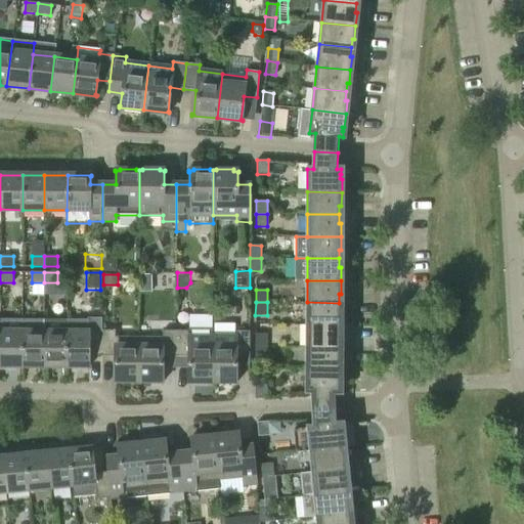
[(339,303),(307,302),(307,324),(341,324),(341,311),(339,311),(339,303)]
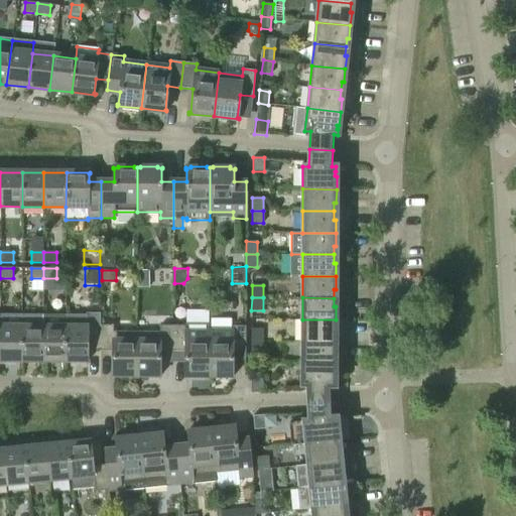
[(0,313),(0,360),(21,361),(21,327),(21,314),(0,313)]
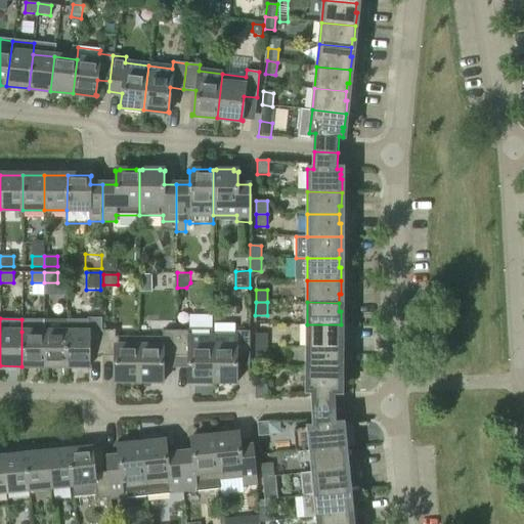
[(101,356),(101,331),(101,318),(88,318),(88,319),(67,319),(66,366),(90,366),(90,365),(89,365),(89,356),(101,356)]
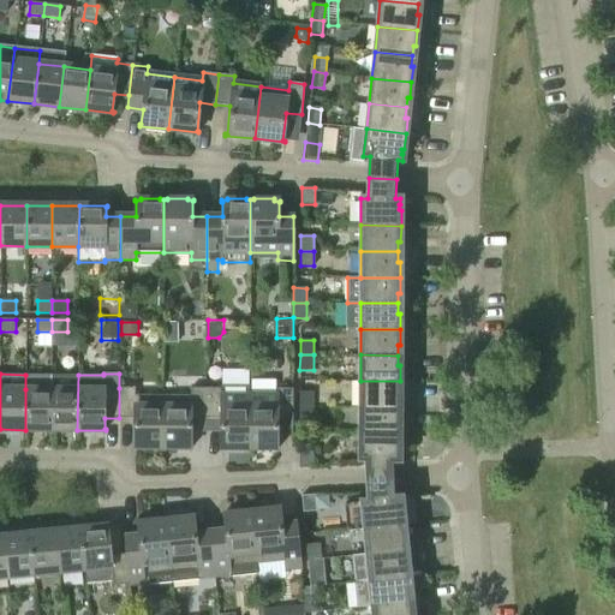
[(52,375),(25,375),(25,389),(25,430),(52,430),(52,375)]
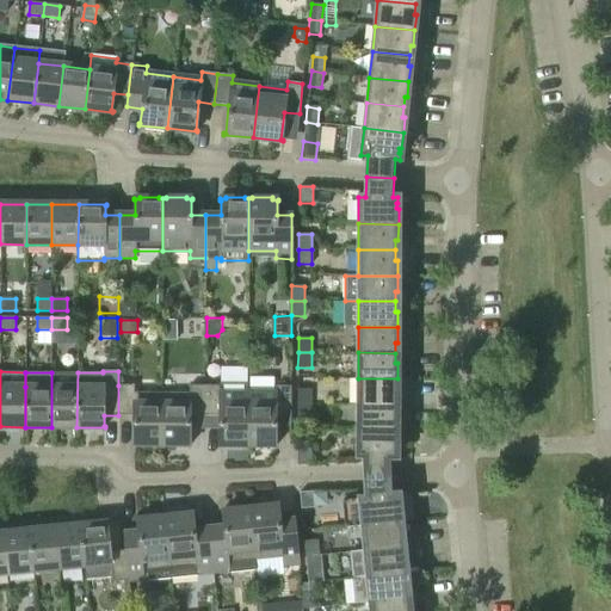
[(78,372),(51,372),(51,427),(76,427),(78,372)]
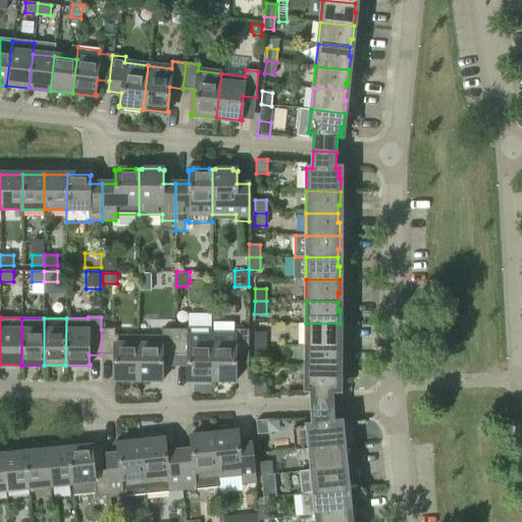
[(306,323),(305,346),(337,346),(337,336),(340,336),(340,323),(306,323)]
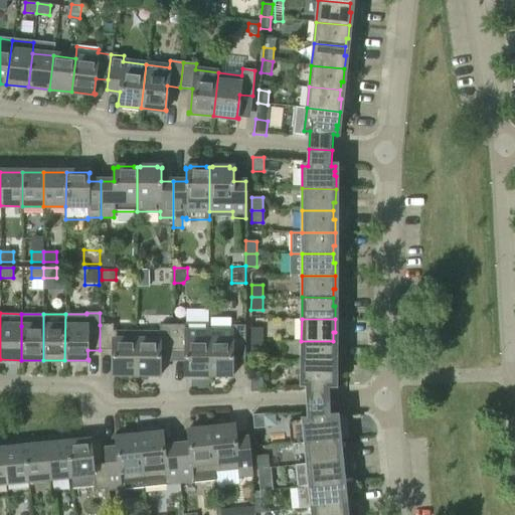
[(205,375),(208,375),(208,331),(208,324),(185,324),(185,325),(172,325),(172,350),(185,350),(185,374),(183,374),(183,375),(188,375),(188,376),(205,376),(205,375)]
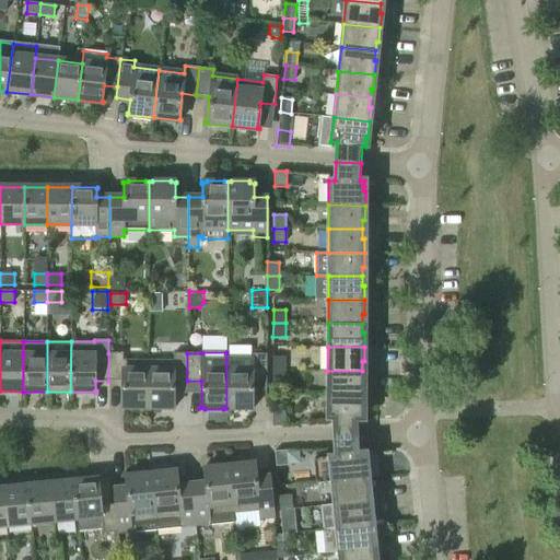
[(108,353),(108,381),(123,381),(123,406),(120,406),(120,407),(126,408),(126,409),(144,409),(144,408),(148,408),(148,360),(123,360),(123,353),(108,353)]
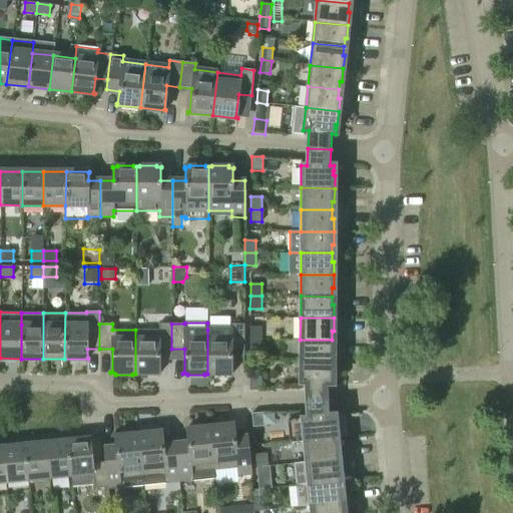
[(135,330),(135,374),(138,374),(138,375),(155,375),(155,374),(160,374),(160,373),(159,373),(159,349),(171,349),(171,324),(159,324),(158,330),(135,330)]
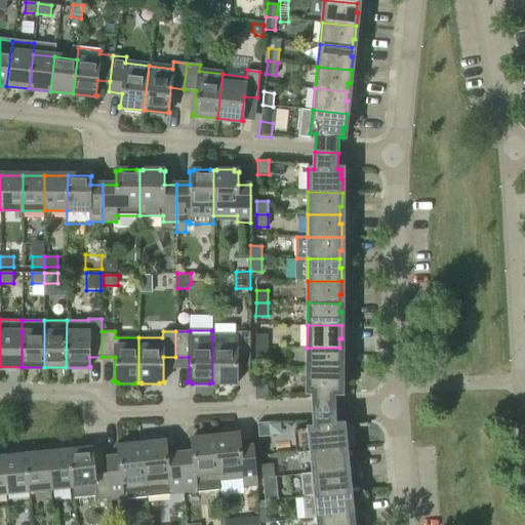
[(236,337),(212,337),(212,382),(215,382),(215,384),(233,385),(233,382),(238,382),(238,381),(237,381),(237,358),(249,358),(250,331),(236,331),(236,337)]
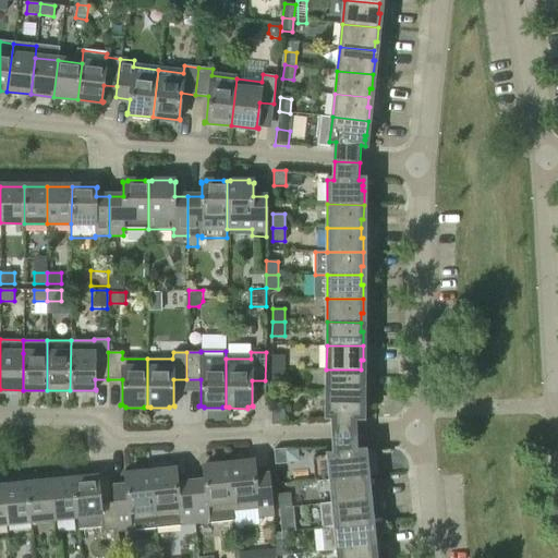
[(271,368),(283,370),(284,355),(271,355),(271,368)]
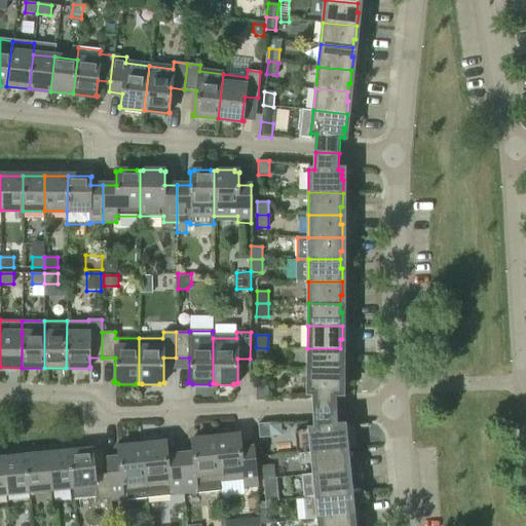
[(267,348),(256,347),(256,361),(267,361),(267,348)]
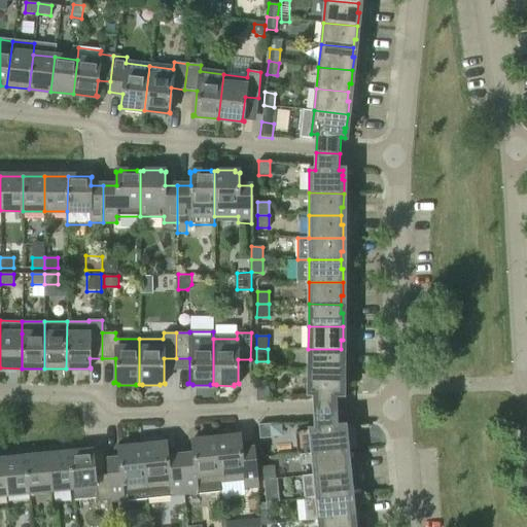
[(308,349),(308,371),(343,371),(343,357),(341,357),(341,349),(308,349)]
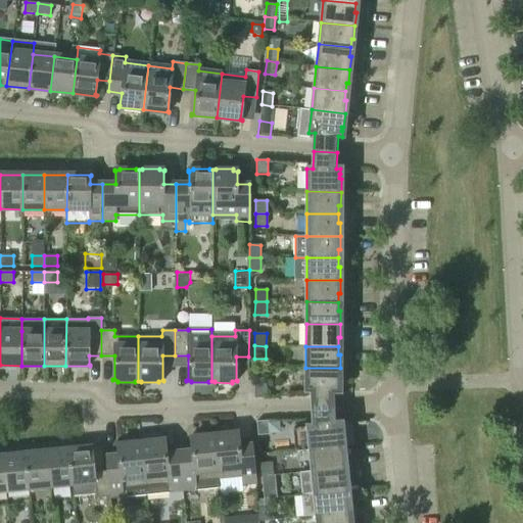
[(340,368),(305,368),(305,391),(312,391),(313,409),(336,408),(335,391),(339,391),(339,386),(338,386),(338,382),(340,382),(340,368)]
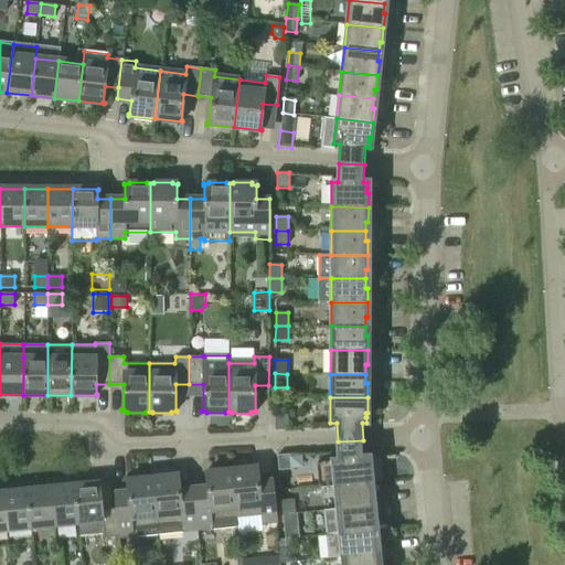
[(287,430),(287,414),(275,414),(275,429),(287,430)]
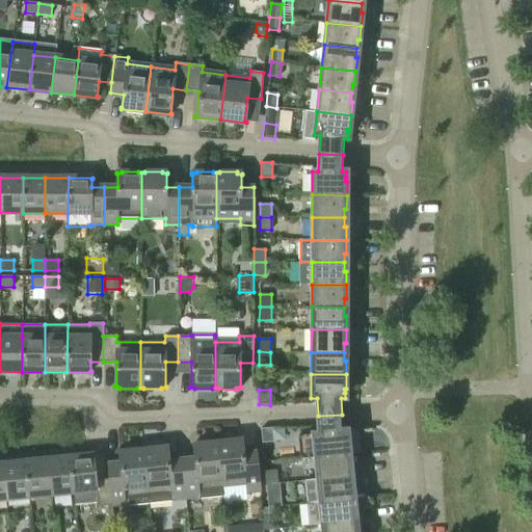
[(298,435),(300,458),(315,457),(349,454),(348,441),(346,441),(345,436),(347,436),(346,430),(343,430),(342,415),(318,416),(318,433),(298,435)]
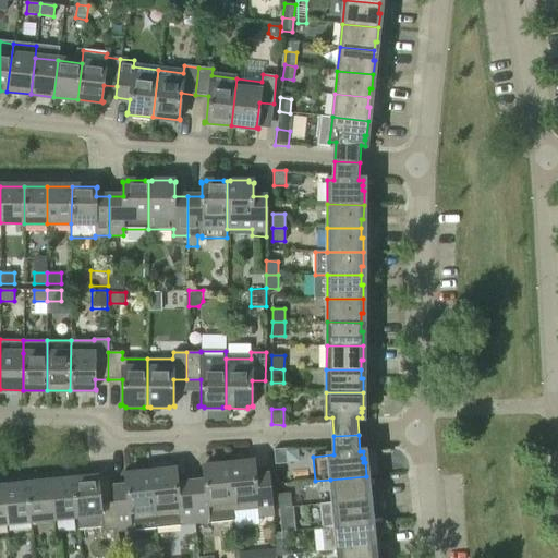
[(275,464),(287,463),(286,448),(274,449),(275,464)]
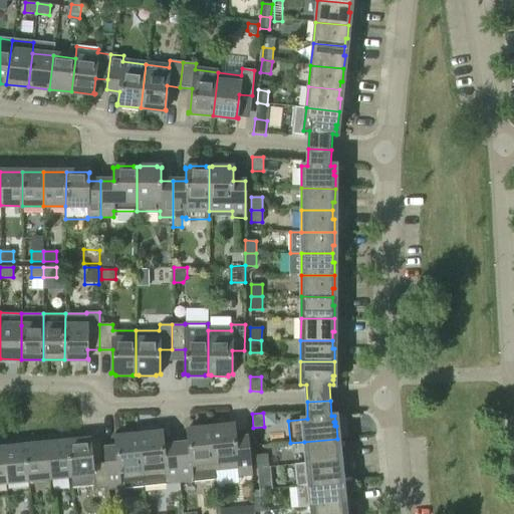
[(248,435),(235,437),(234,427),(235,427),(235,425),(230,426),(230,425),(213,426),(214,428),(211,428),(215,471),(238,469),(238,475),(252,474),(248,435)]
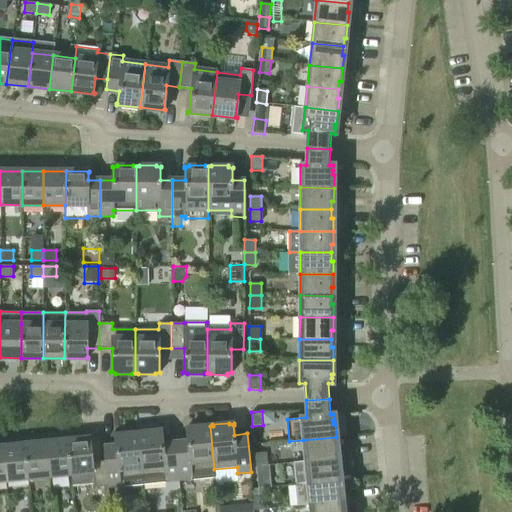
[(187,439),(175,441),(176,454),(179,479),(215,475),(214,469),(210,426),(207,426),(206,425),(190,426),(190,428),(185,428),(185,430),(186,429),(187,439)]
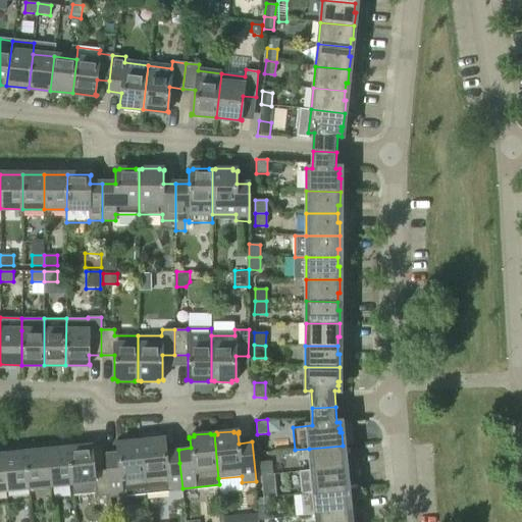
[(144,441),(141,441),(145,485),(146,492),(183,488),(179,463),(178,450),(165,451),(164,440),(166,440),(166,438),(160,439),(160,438),(144,439),(144,441)]
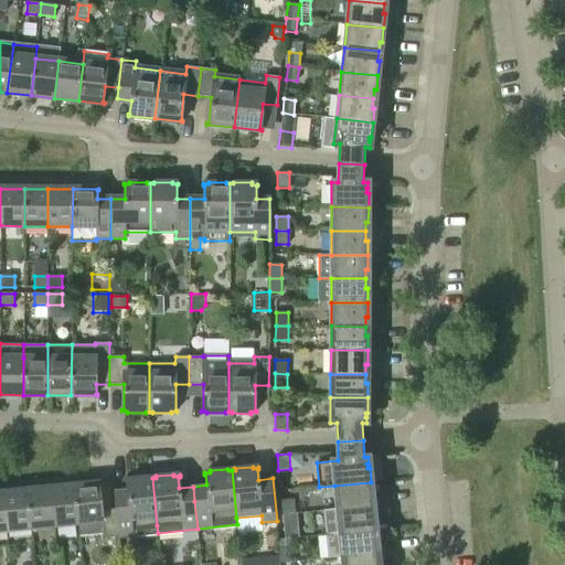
[(114,491),(116,509),(118,536),(158,533),(157,525),(152,478),(149,478),(149,477),(130,479),(130,480),(125,480),(125,482),(127,482),(127,490),(114,491)]
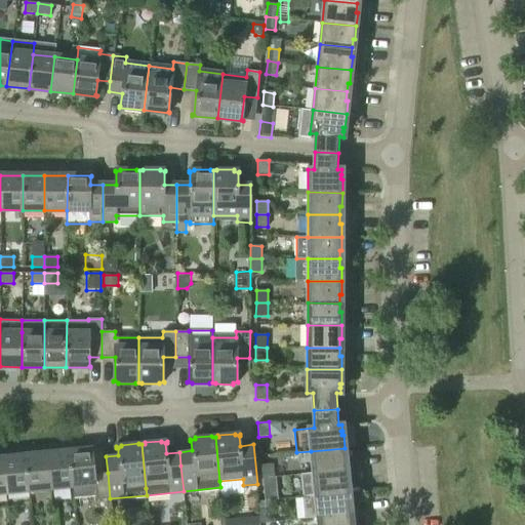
[(345,448),(311,451),(313,473),(345,470),(344,461),(347,461),(345,448)]
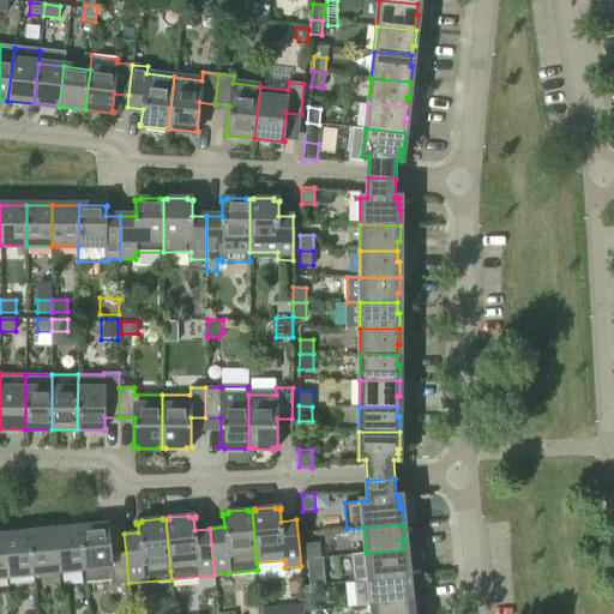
[(109,525),(80,528),(85,569),(86,583),(113,581),(113,584),(128,583),(126,553),(110,554),(108,527),(109,527),(109,525)]
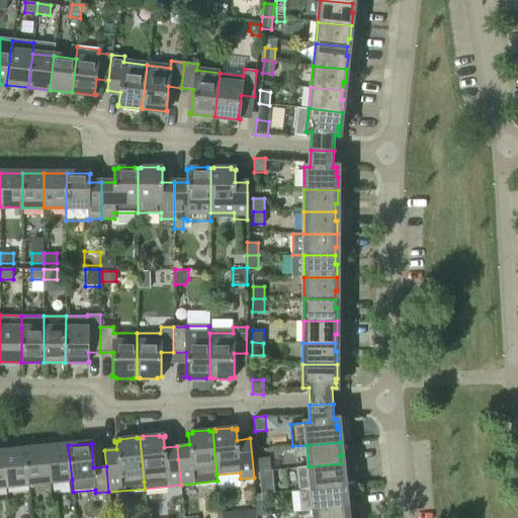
[(68,445),(47,447),(50,482),(72,480),(68,445)]
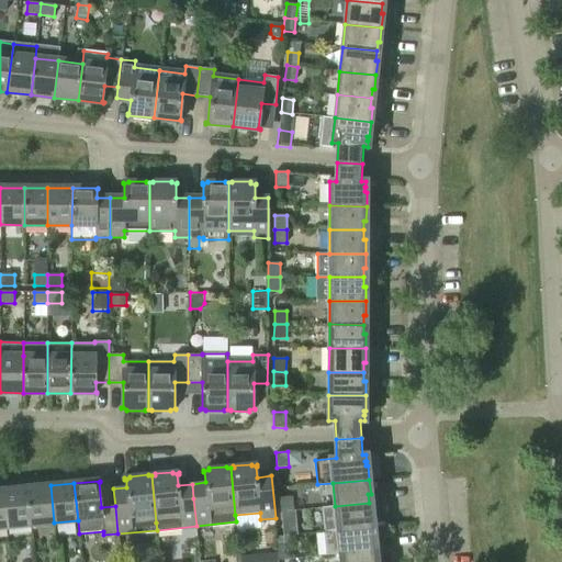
[(54,523),(51,485),(26,487),(31,525),(54,523)]
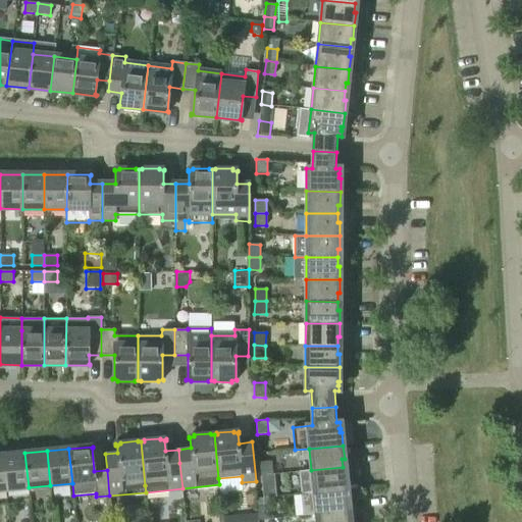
[(29,487),(24,453),(3,455),(7,489),(29,487)]
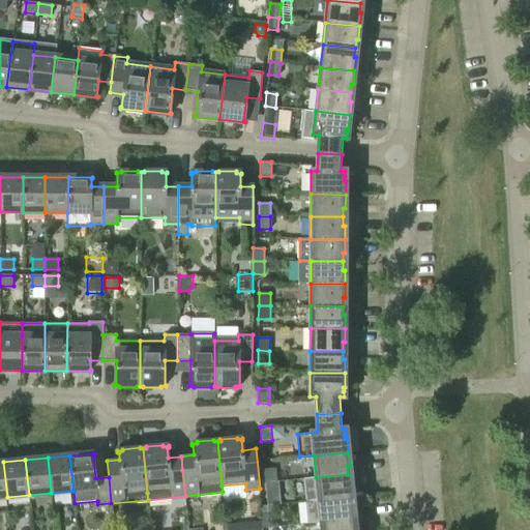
[(265,482),(276,481),(275,468),(264,469),(265,482)]
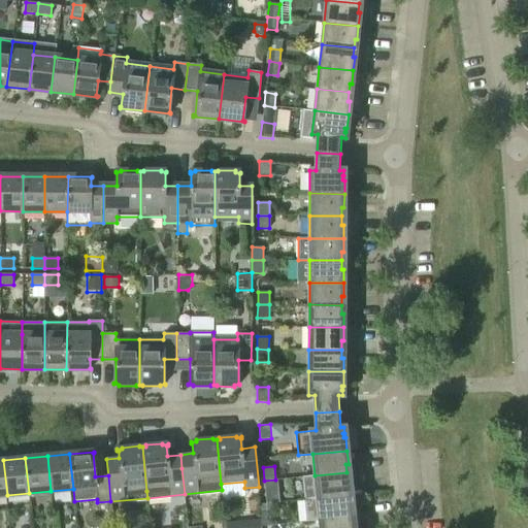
[(315,475),(315,476),(302,477),(304,499),(351,495),(350,482),(348,482),(347,472),(315,475)]
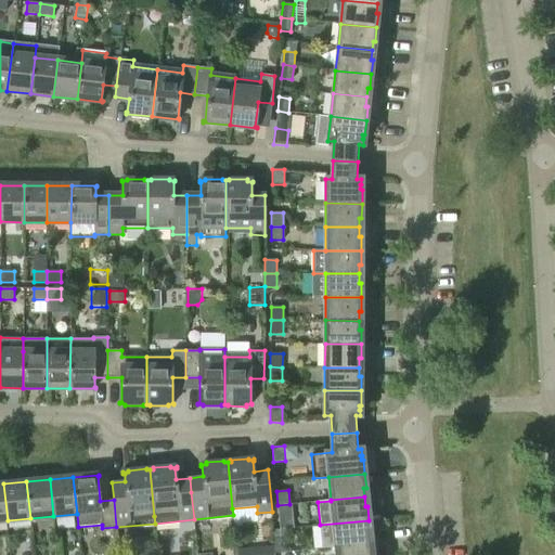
[(289,504),(278,505),(280,529),(293,528),(291,504),(289,504)]
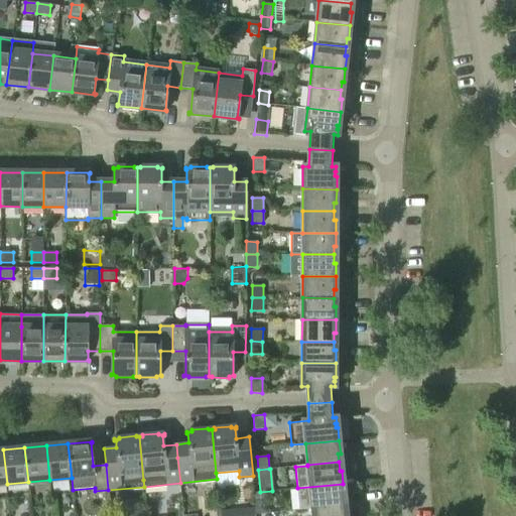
[(345,497),(343,484),(297,488),(299,510),(311,508),(344,505),(343,497),(345,497)]
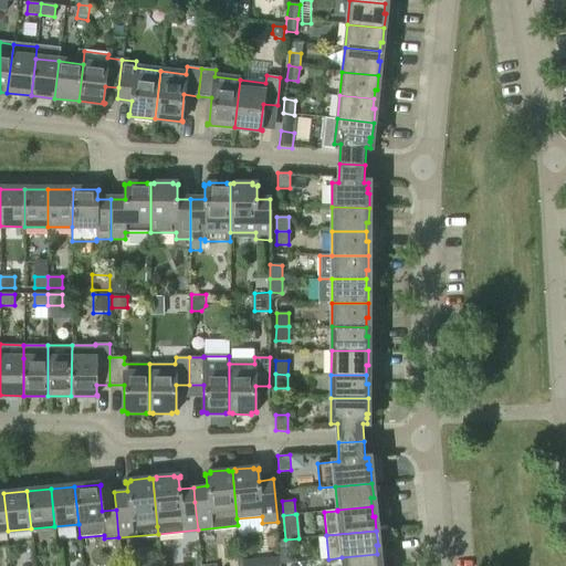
[(281,564),(294,562),(293,549),(280,551),(281,564)]
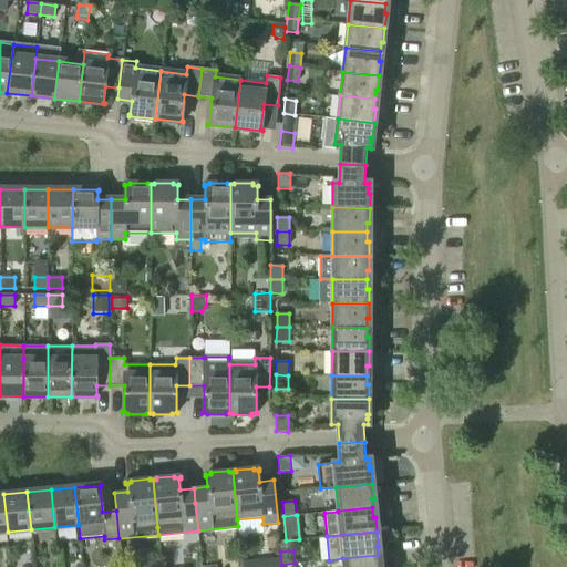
[(378,565),(378,555),(342,558),(343,566),(380,566),(380,565),(378,565)]
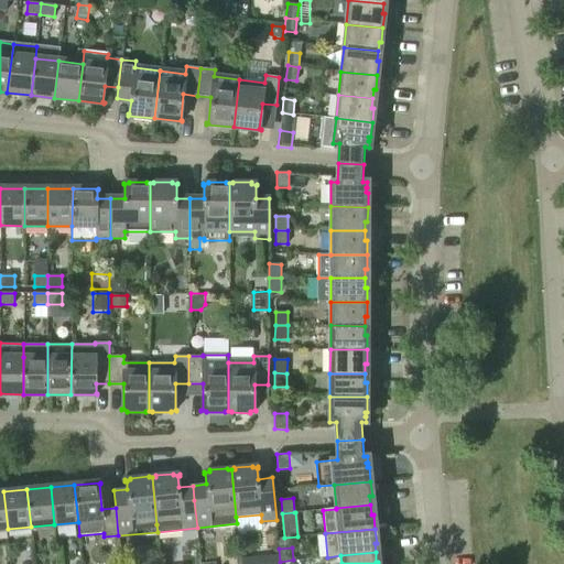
All buildings are outlined.
